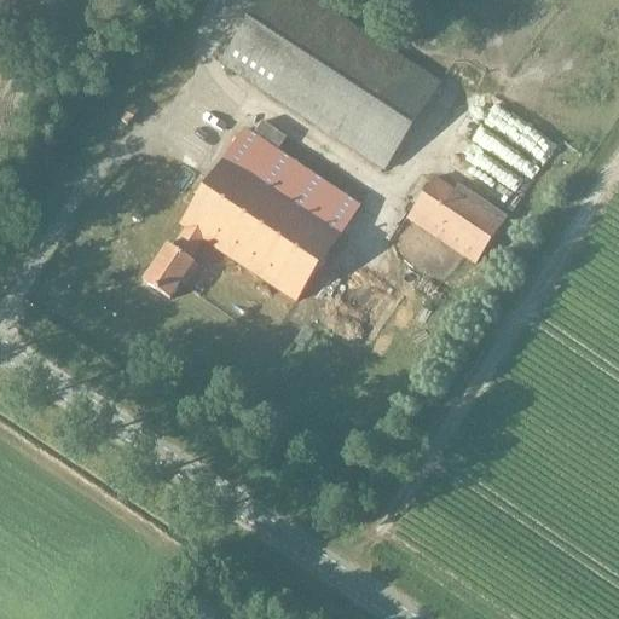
[(383,174),(441,85),(312,0),(262,0),(220,67),(383,174)]
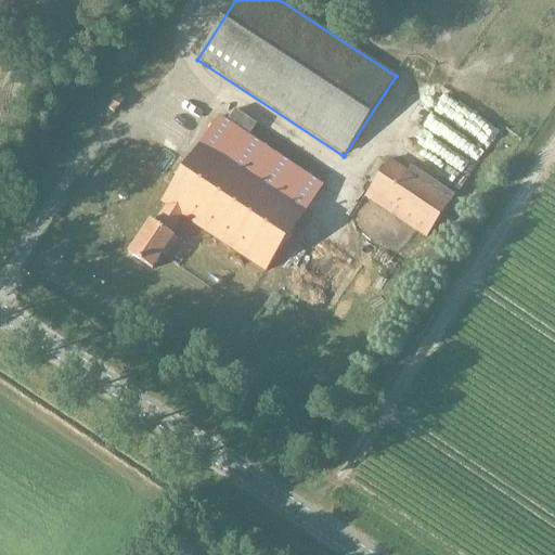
[(322,185),(229,124),(220,117),(163,204),(167,206),(155,224),(151,221),(129,254),(153,270),(162,256),(166,259),(179,240),(170,235),(182,217),(265,272),(322,185)]
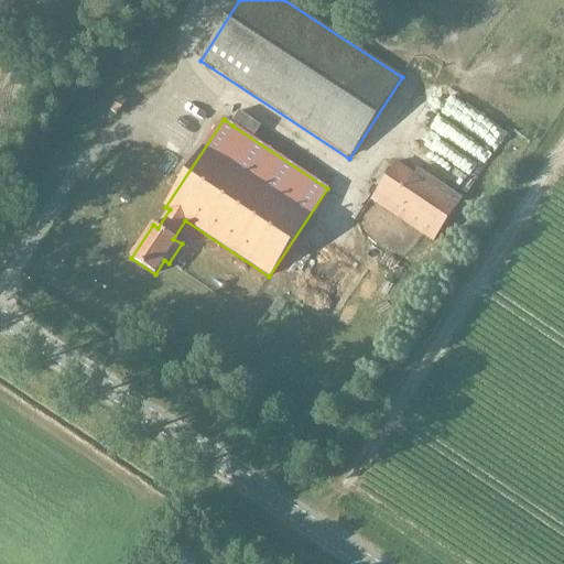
[(457,205),(413,175),(394,163),(370,199),(433,241),(457,205)]
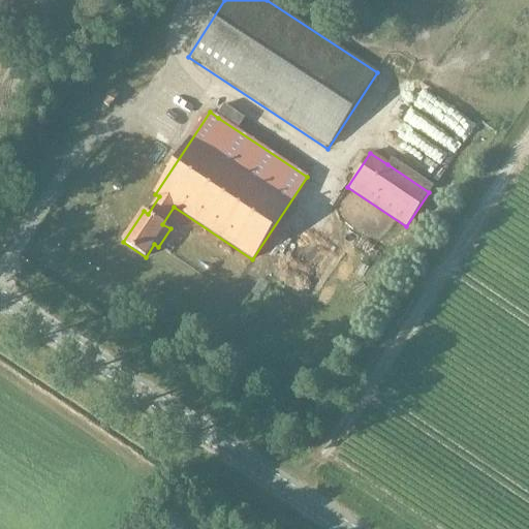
[(293,302),(310,286),(286,260),(270,276),(293,302)]
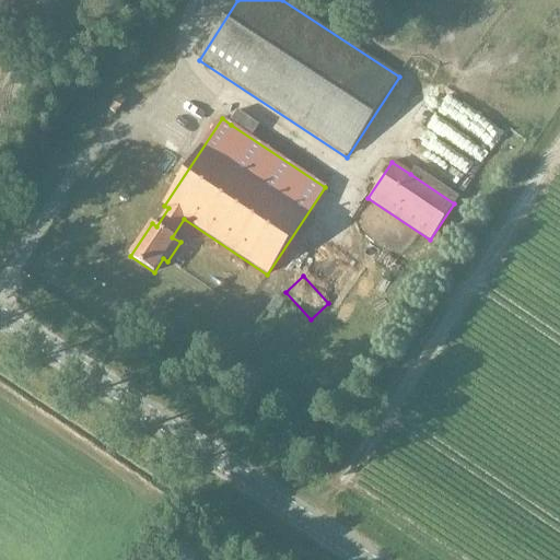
[(173,548),(178,541),(172,537),(166,545),(173,548)]
